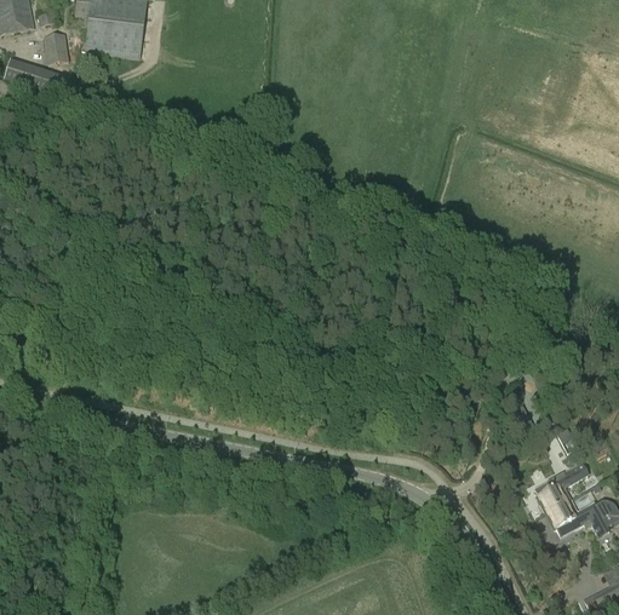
[(0,0),(0,28),(1,35),(35,28),(29,0),(0,0)]
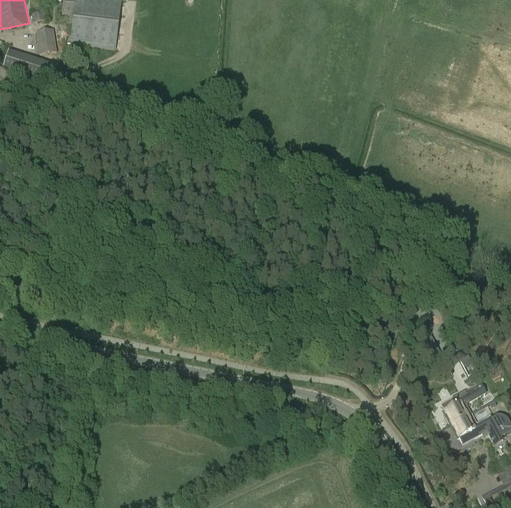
[(70,43),(116,48),(122,0),(63,0),(62,12),(74,14),(70,43)]
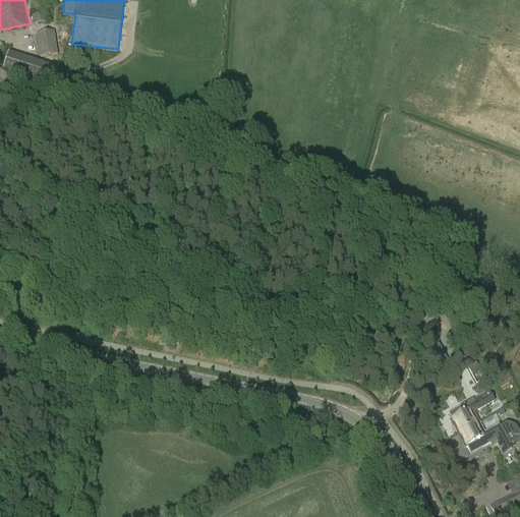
[(35,22),(48,19),(46,9),(33,12),(35,22)]
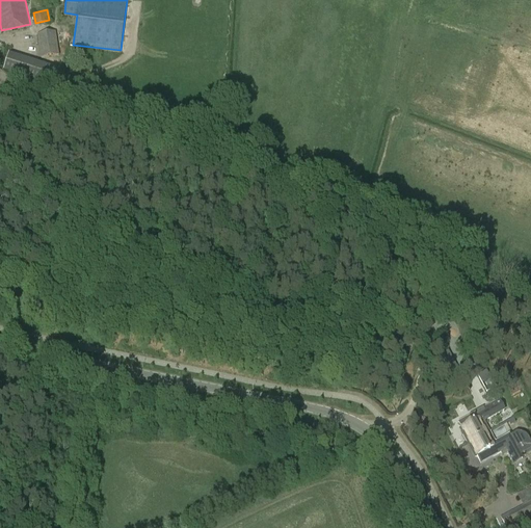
[(42,55),(60,52),(56,28),(37,31),(42,55)]
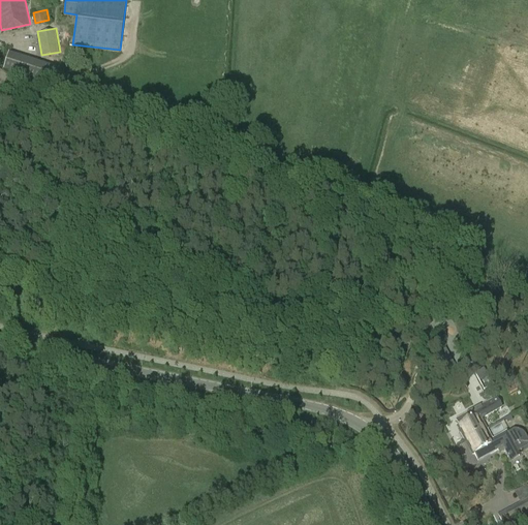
[(54,84),(60,66),(10,51),(4,68),(54,84)]
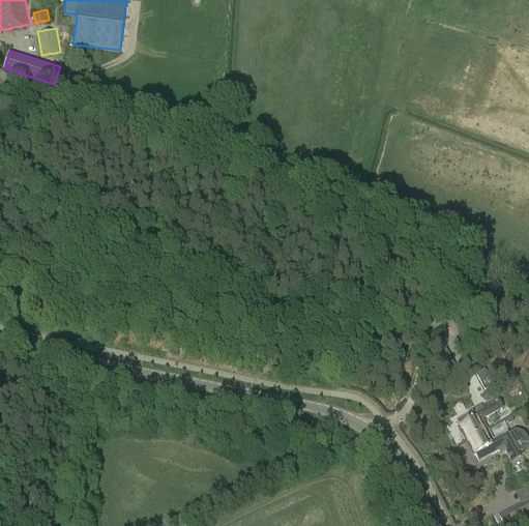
[(445,345),(434,349),(441,367),(452,362),(445,345)]
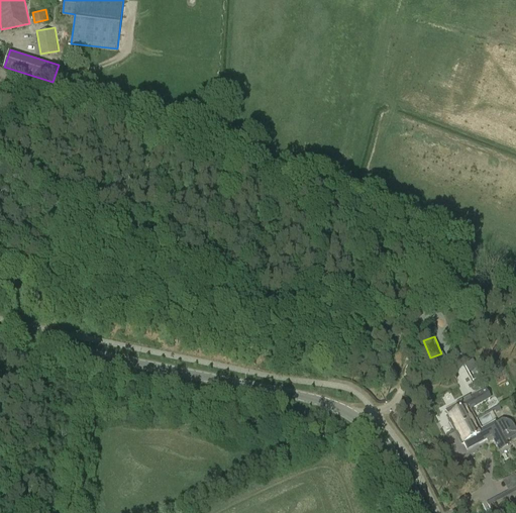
[(466,361),(470,370),(478,365),(474,356),(466,361)]
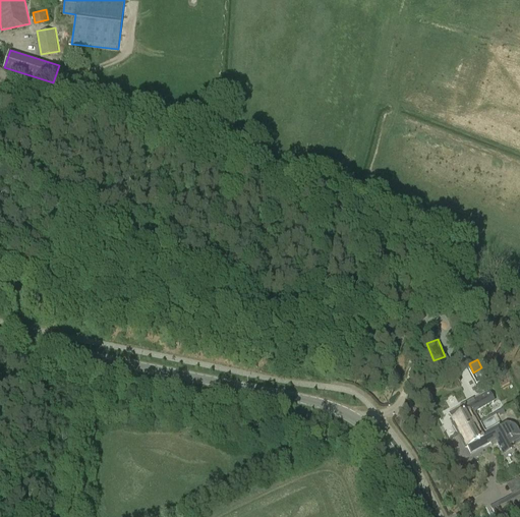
[(480,419),(475,408),(485,403),(480,393),(449,409),(460,429),(480,419)]
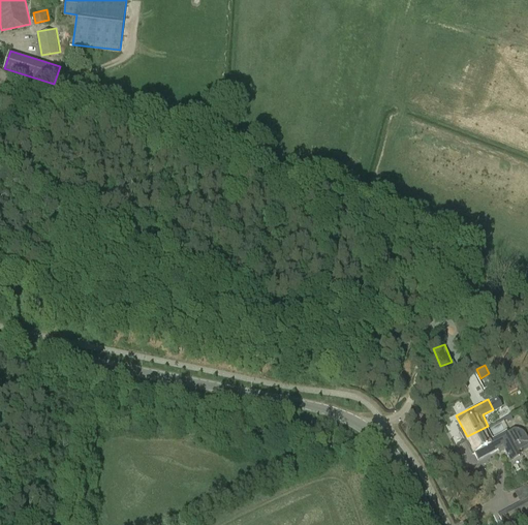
[(492,433),(488,426),(467,436),(478,457),(503,444),(508,455),(519,450),(518,449),(527,444),(527,442),(526,440),(525,438),(524,437),(522,435),(520,434),(517,432),(515,431),(513,431),(509,432),(508,430),(493,437),(491,434),(492,433)]
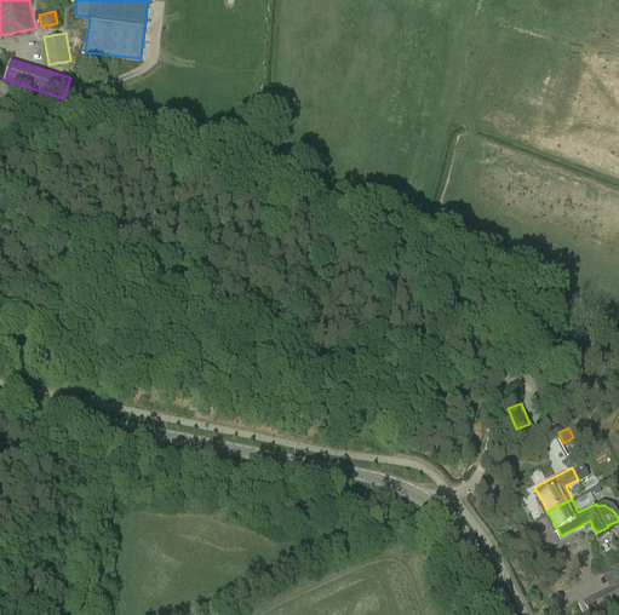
[(618,597),(611,584),(584,599),(591,614),(618,601),(618,597)]
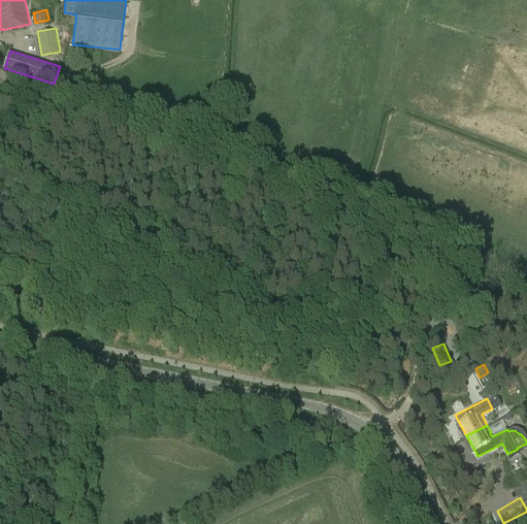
All buildings are outlined.
